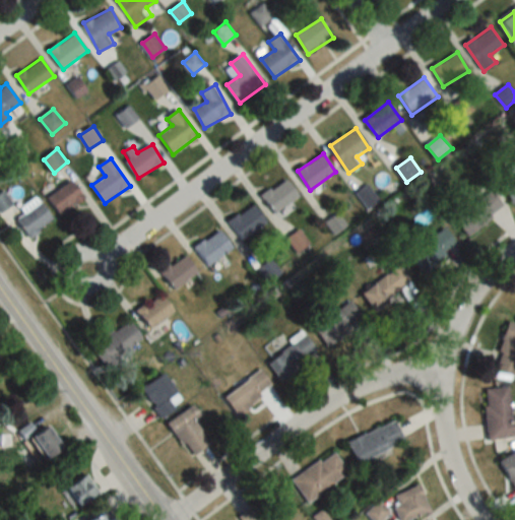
[(514,175),(502,184),(514,203),(514,175)]
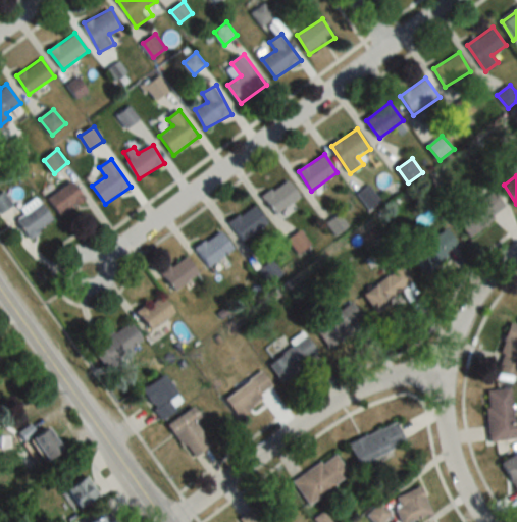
[(301,198),(289,179),(263,196),(275,215),(301,198)]
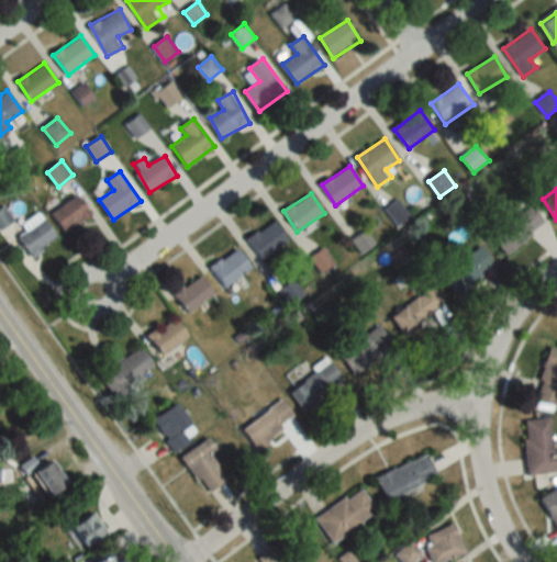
[(66,233),(92,213),(78,194),(52,214),(66,233)]
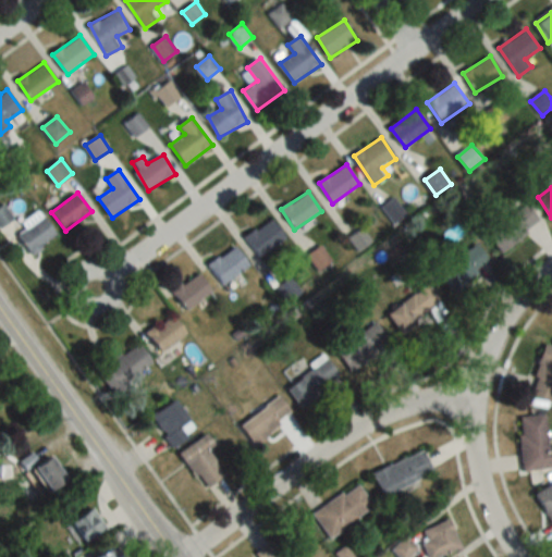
[(14,218),(7,205),(0,209),(0,224),(1,226),(14,218)]
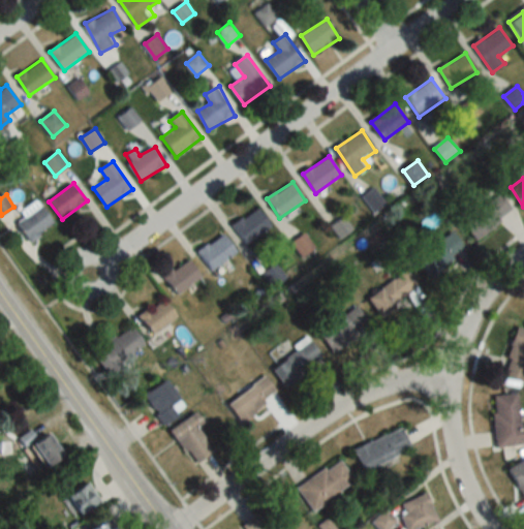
[(515,213),(502,194),(464,221),(476,240),(515,213)]
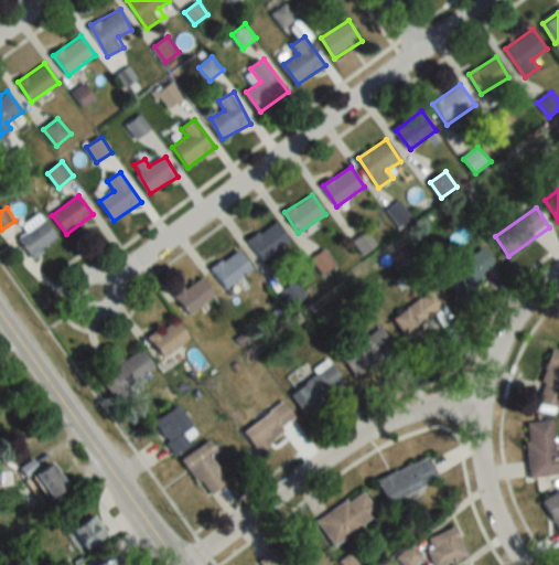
[(33,258),(58,238),(43,217),(17,236),(33,258)]
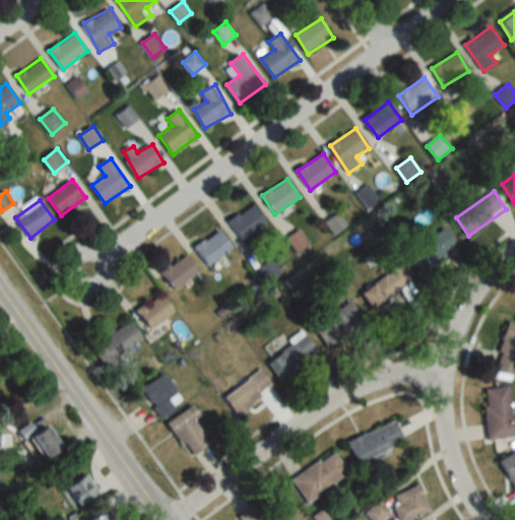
[(229,223),(243,241),(267,221),(253,204),(229,223)]
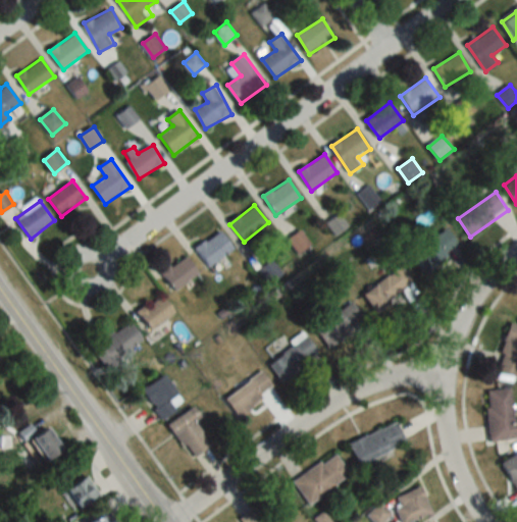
[(289,240),(300,254),(313,244),(302,229),(289,240)]
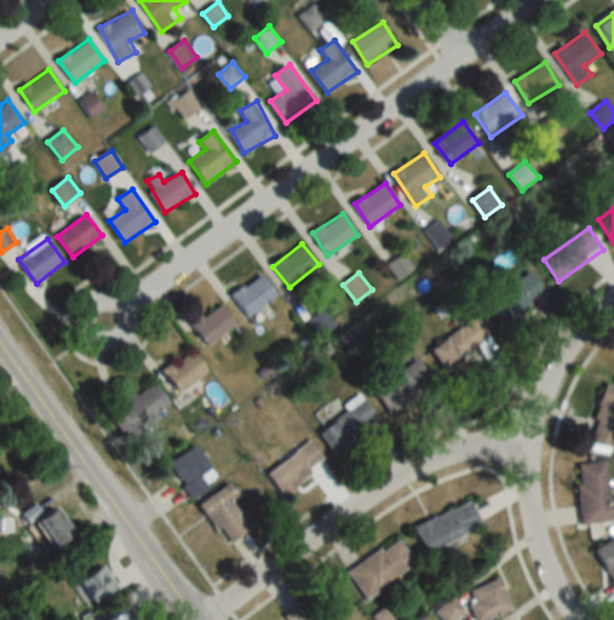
[(233,293),(246,316),(279,298),(265,274),(233,293)]
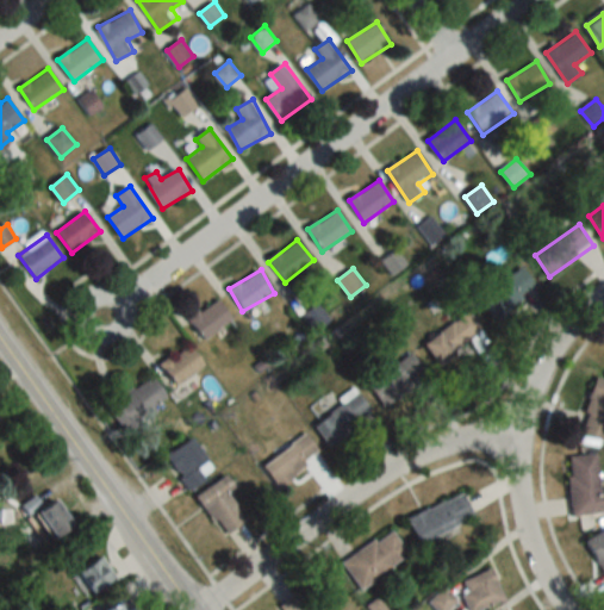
[(481,296),(492,317),(539,292),(527,271),(481,296)]
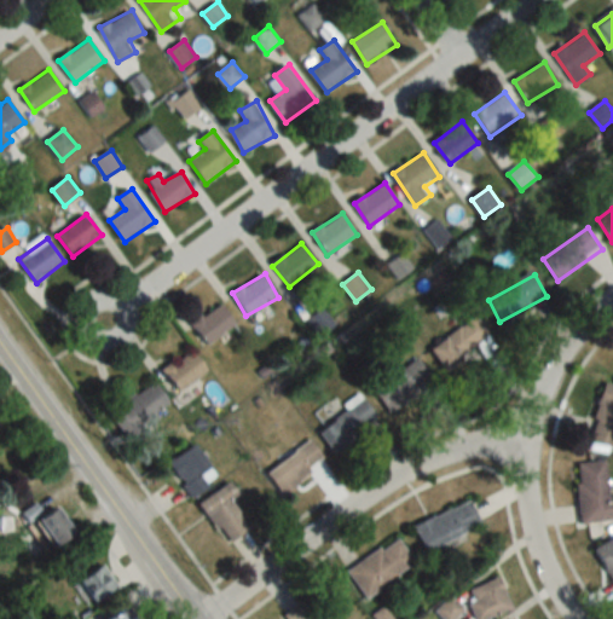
[(192,325),(209,345),(237,322),(220,302),(192,325)]
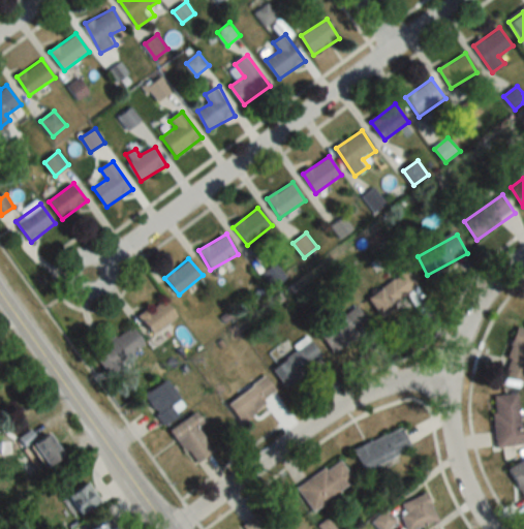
[(267,277),(276,286),(287,276),(283,271),(276,277),(272,273),(267,277)]
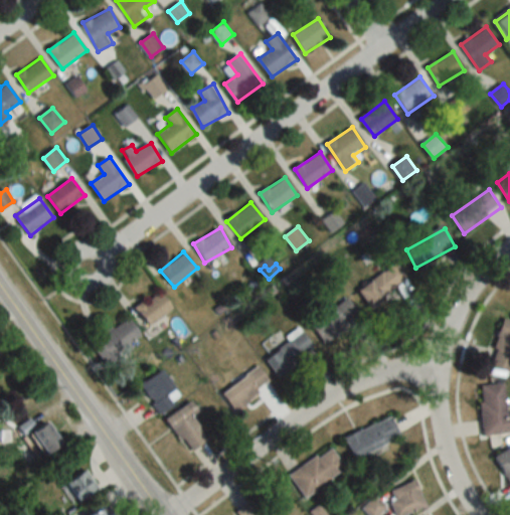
[(409,282),(395,264),(359,292),(372,309),(409,282)]
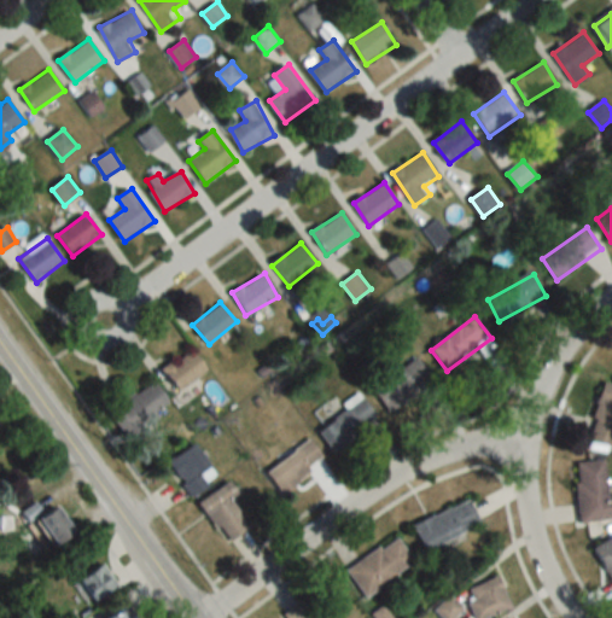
[(163,369),(179,391),(208,371),(192,349),(163,369)]
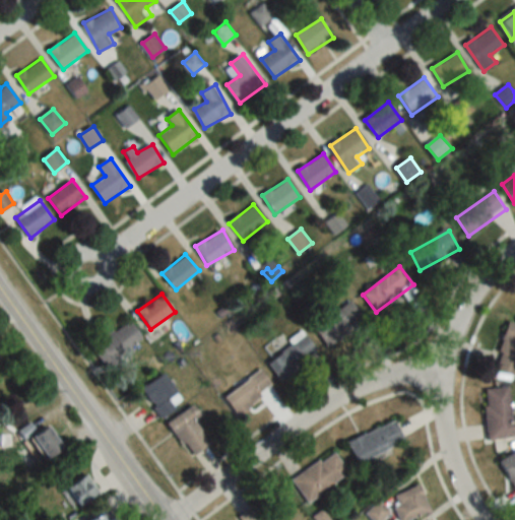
[(315,329),(328,346),(366,320),(353,302),(315,329)]
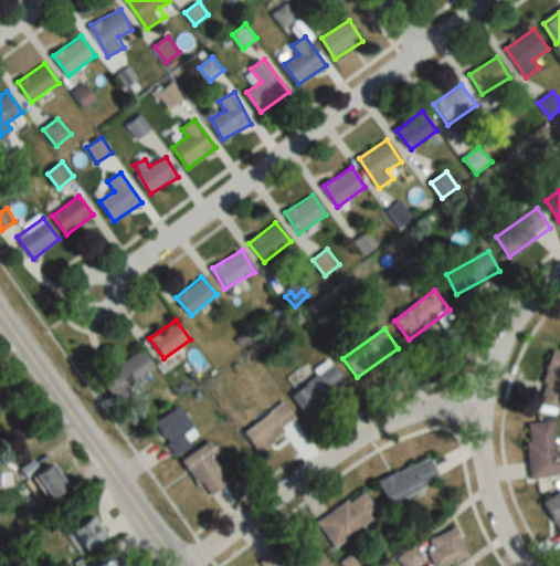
[(156,368),(139,347),(99,377),(116,398),(156,368)]
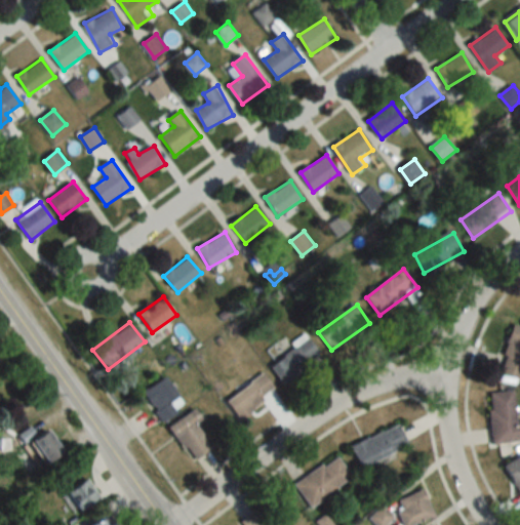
[(501,372),(519,377),(519,327),(515,326),(501,372)]
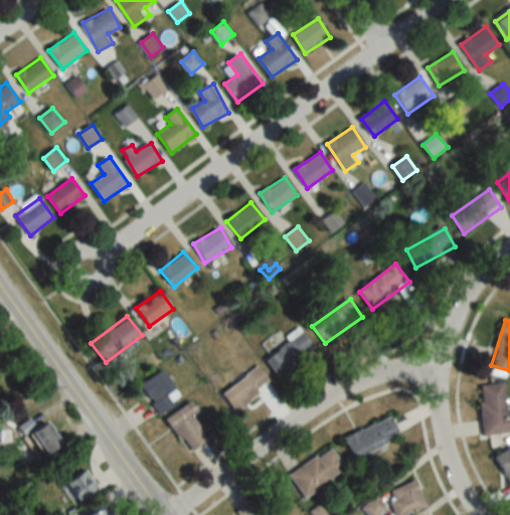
[(316,347),(302,330),(265,358),(279,375),(316,347)]
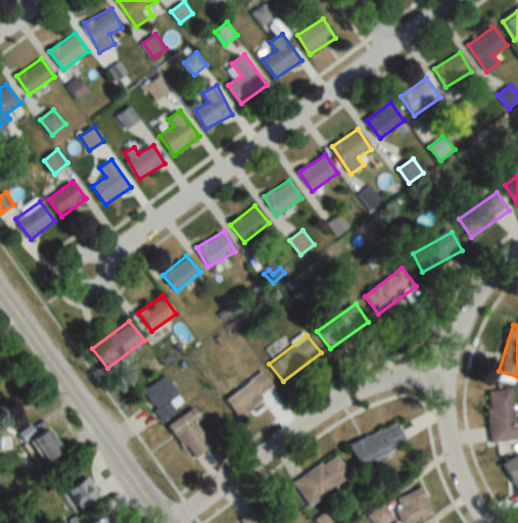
[(275,385),(260,370),(227,402),(242,418),(275,385)]
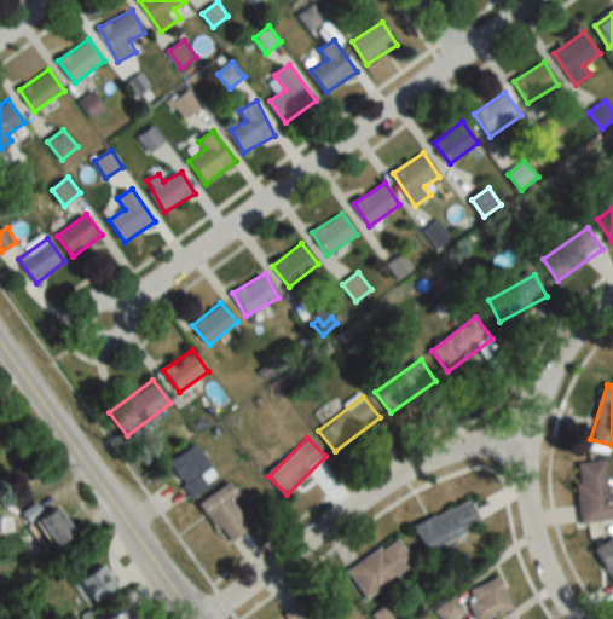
[(168,463),(194,497),(219,478),(195,444),(168,463)]
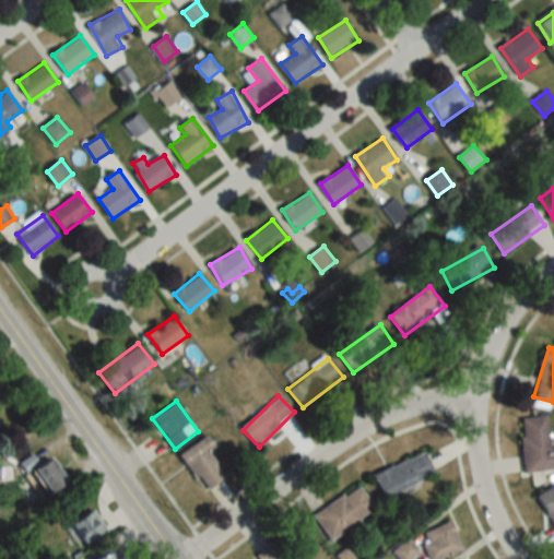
[(551,416),(522,418),(527,472),(553,470),(553,450),(551,416)]
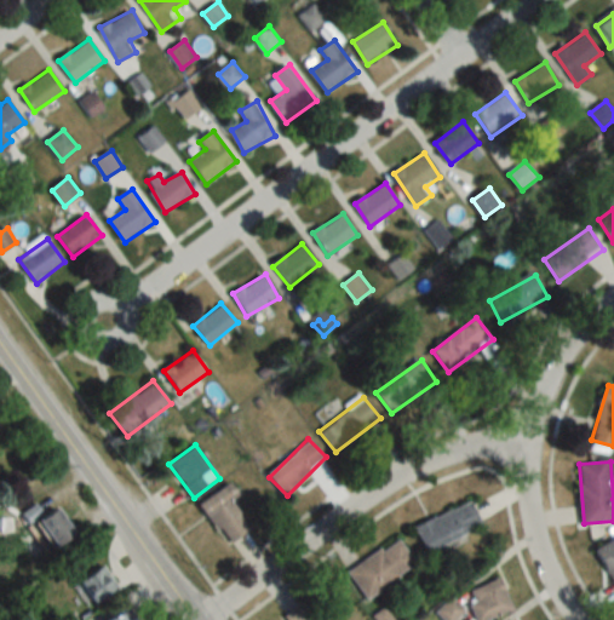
[(228,544),(252,529),(233,499),(237,495),(230,483),(200,501),(228,544)]
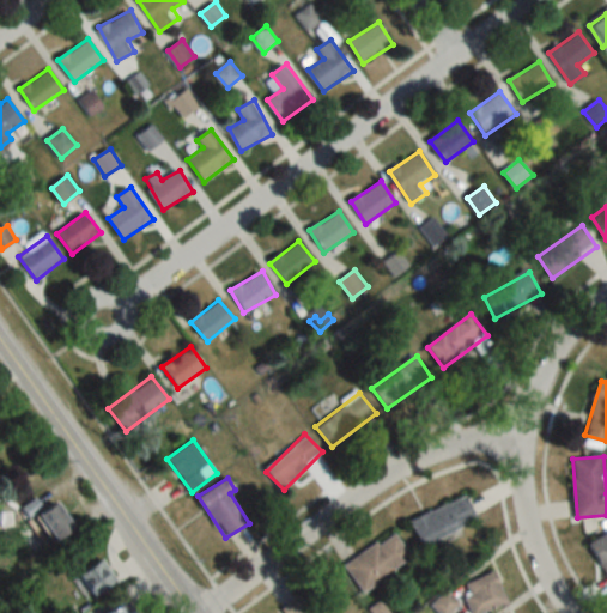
[(423,545),(479,520),(468,495),(411,520),(423,545)]
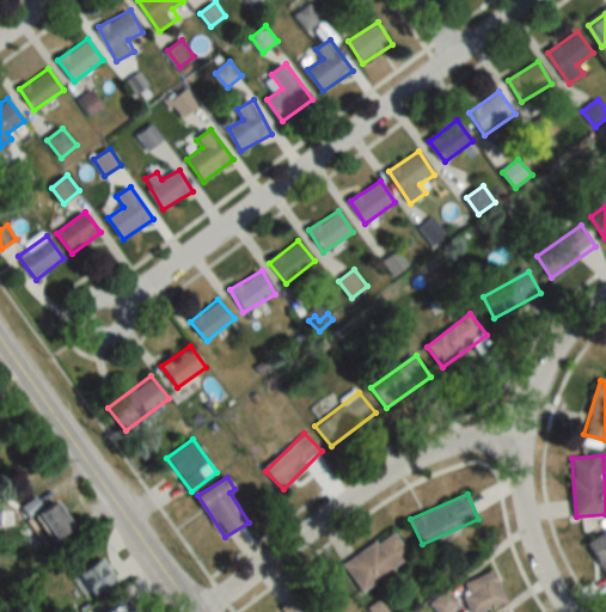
[(30,512),(49,540),(71,526),(50,497),(30,512)]
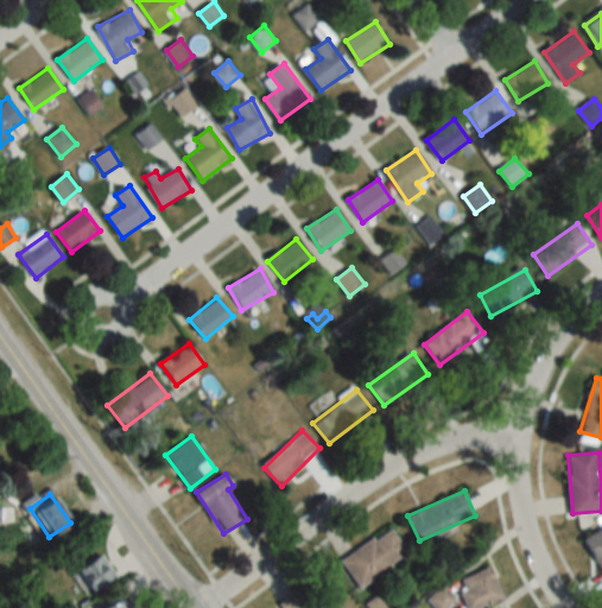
[(342,559),(361,587),(410,552),(391,525),(342,559)]
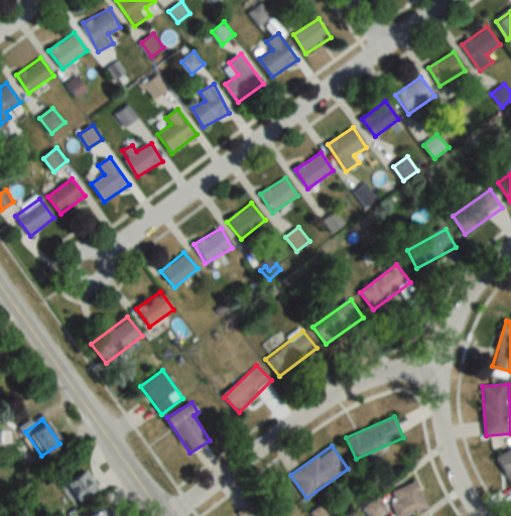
[(510,449),(498,454),(509,486),(510,486),(510,449)]
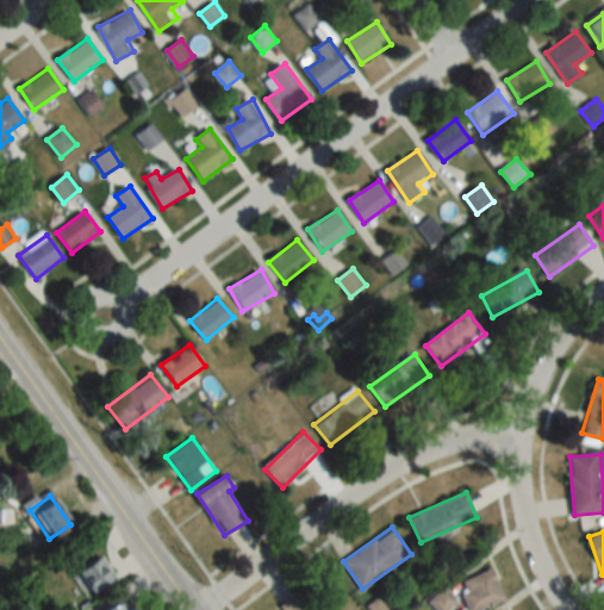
[(75,571),(88,593),(116,578),(103,555),(75,571)]
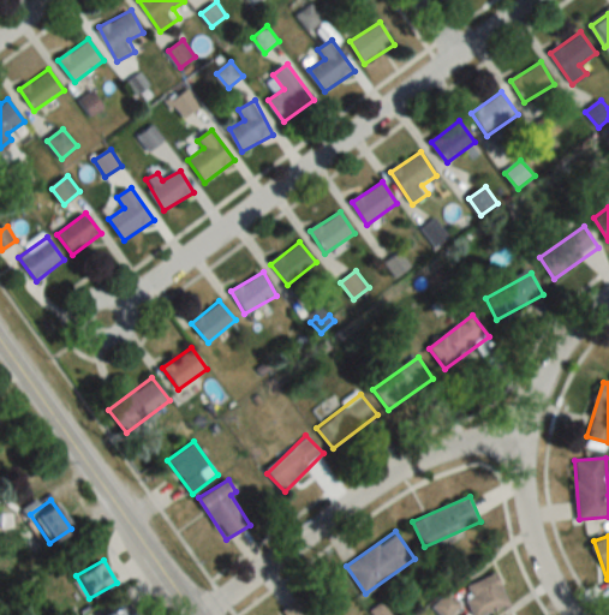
[(470,611),(503,611),(503,578),(470,578),(470,611)]
